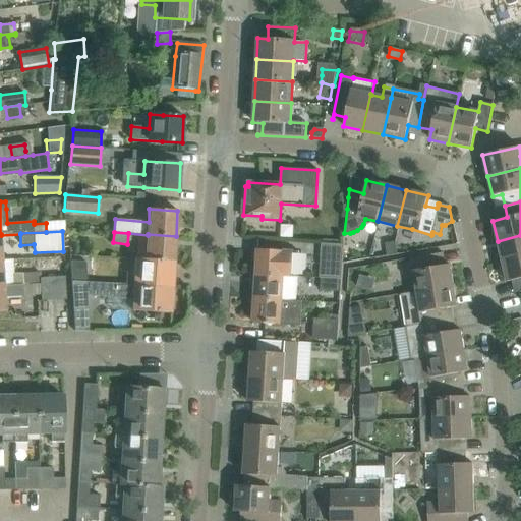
[(148,234),(148,235),(146,259),(174,262),(176,236),(148,234)]
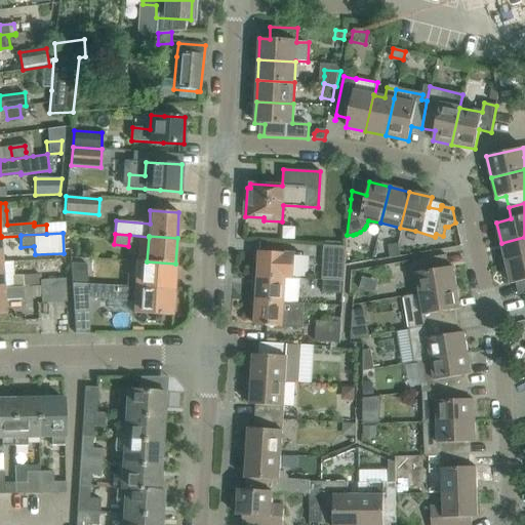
[(524,237),(501,243),(506,264),(524,258),(524,237)]
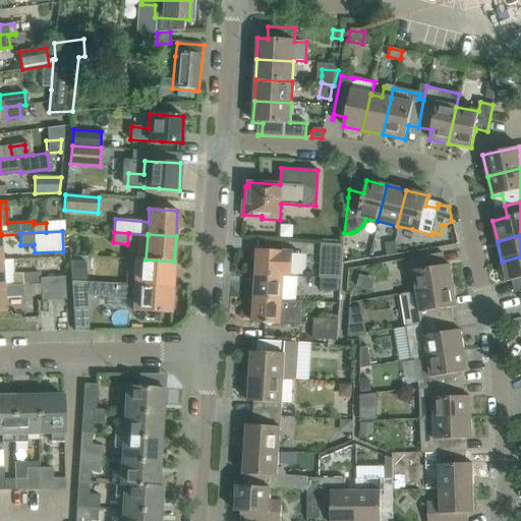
[(384,243),(387,256),(397,254),(394,241),(384,243)]
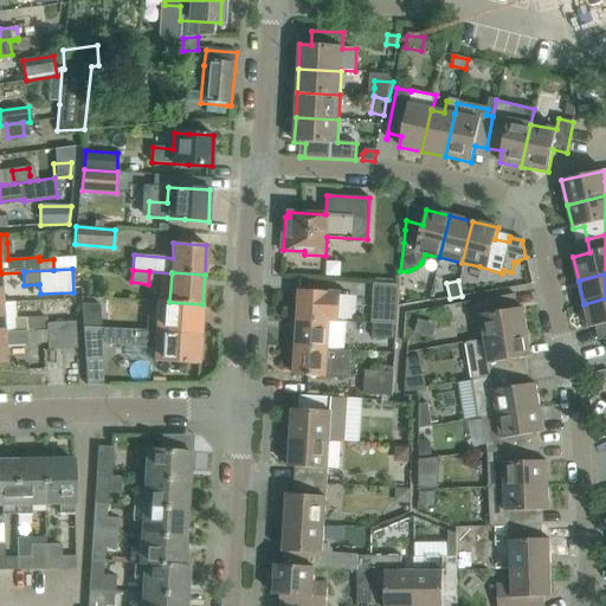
[(375,283),(373,323),(397,324),(399,284),(375,283)]
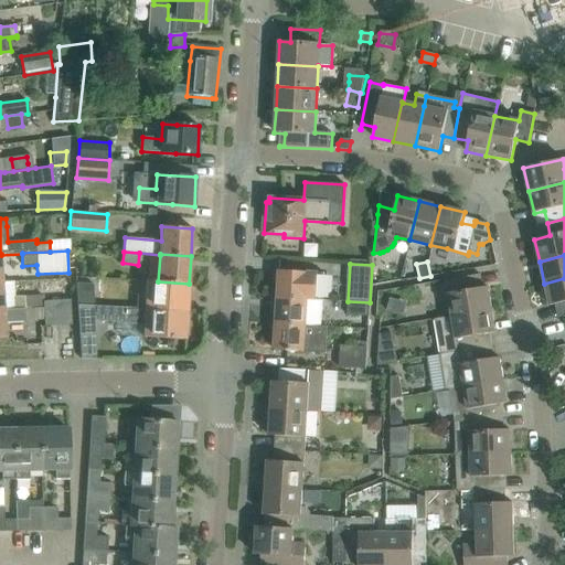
[(279,270),(277,297),(322,299),(324,274),(279,270)]
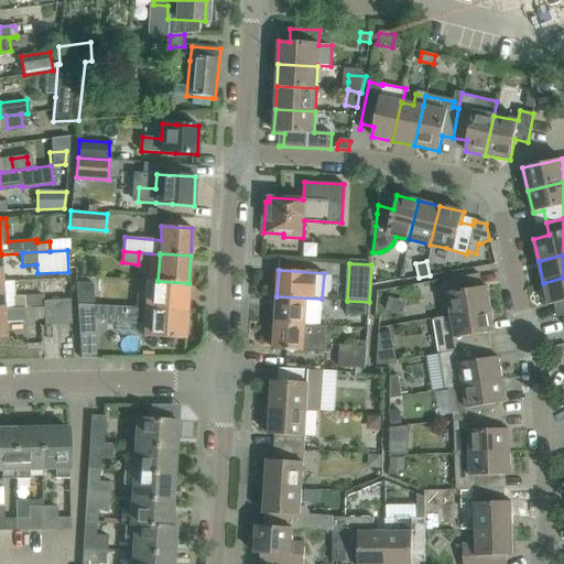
[(445,279),(451,315),(490,308),(487,286),(476,289),(474,275),(479,275),(479,273),(445,279)]
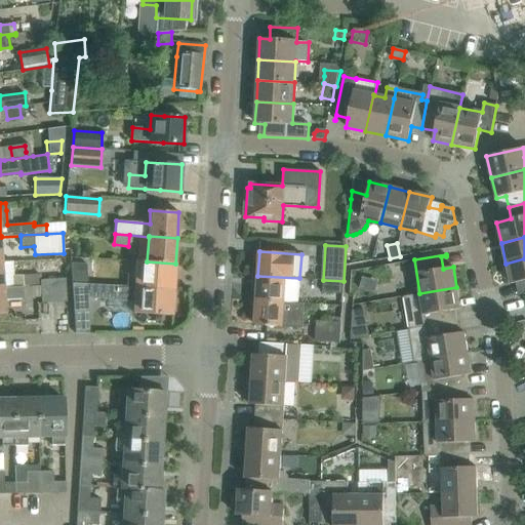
[(524,258),(506,264),(511,284),(520,282),(523,293),(518,294),(518,295),(524,293),(524,258)]
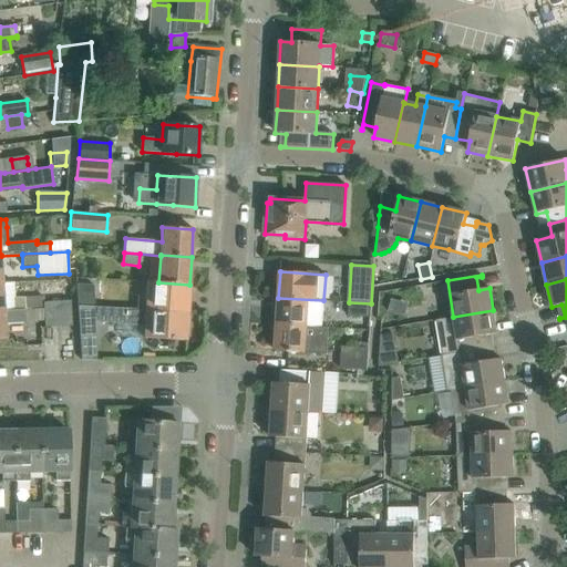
[(0,282),(0,311),(4,311),(14,311),(13,282),(2,282),(2,284),(0,282)]
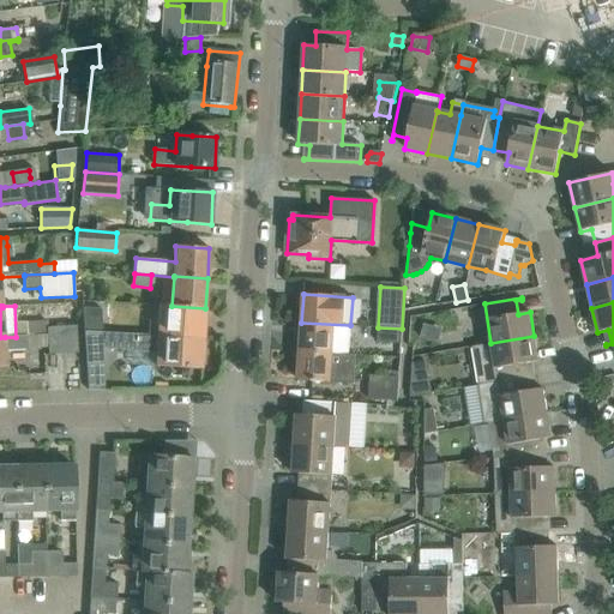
[(149,320),(148,335),(204,338),(205,308),(172,306),(170,323),(149,320)]
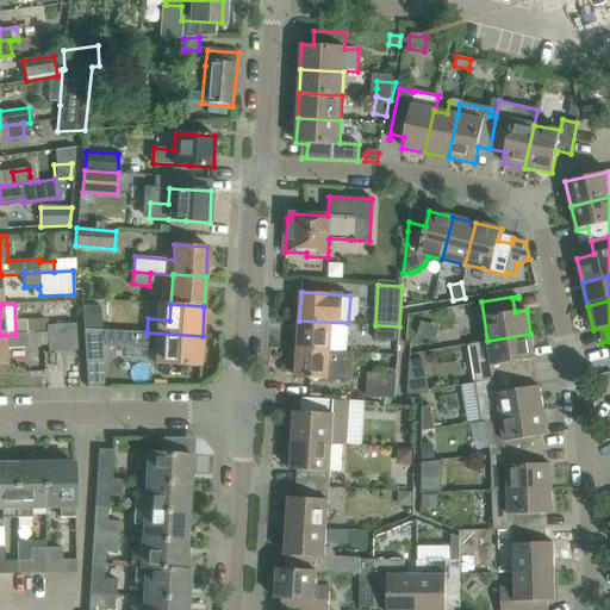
[(82,309),(83,329),(101,330),(100,309),(82,309)]
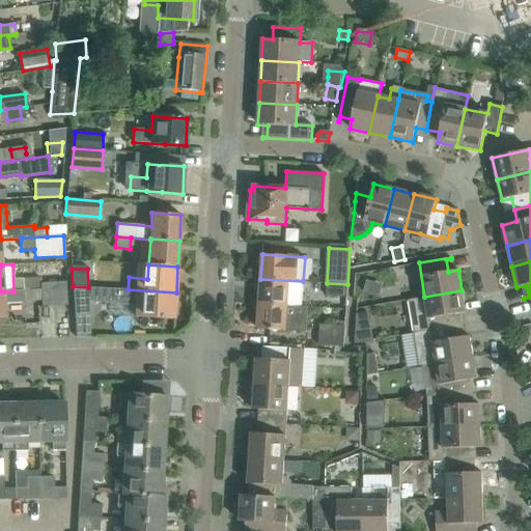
[(23,278),(24,290),(40,289),(40,284),(39,277),(23,278)]
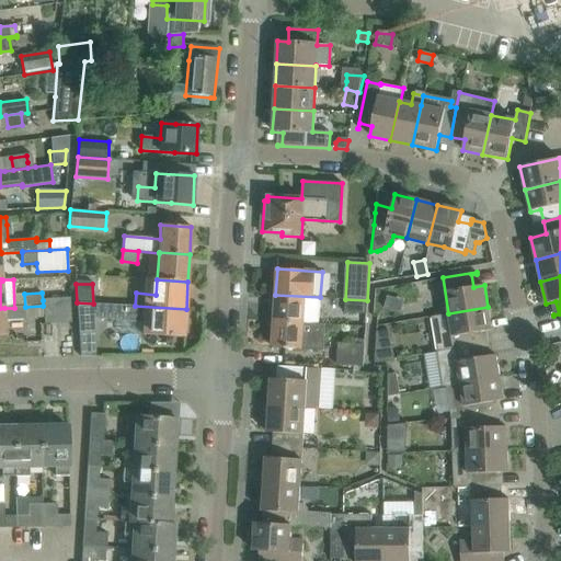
[(275,295),(274,319),(319,322),(321,298),(320,298),(320,297),(275,295)]
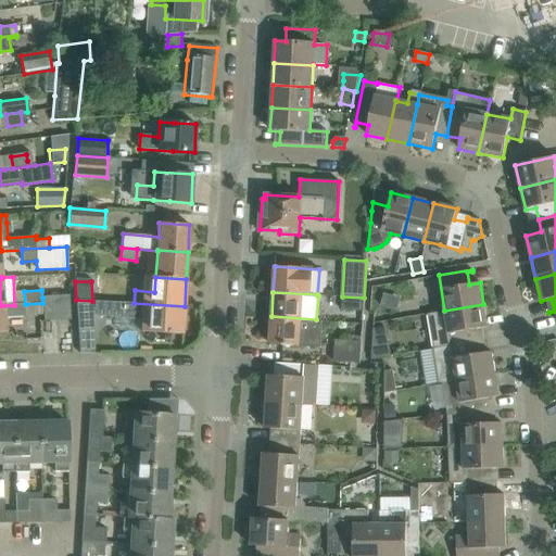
[(42,298),(42,303),(43,321),(71,319),(68,295),(42,298)]
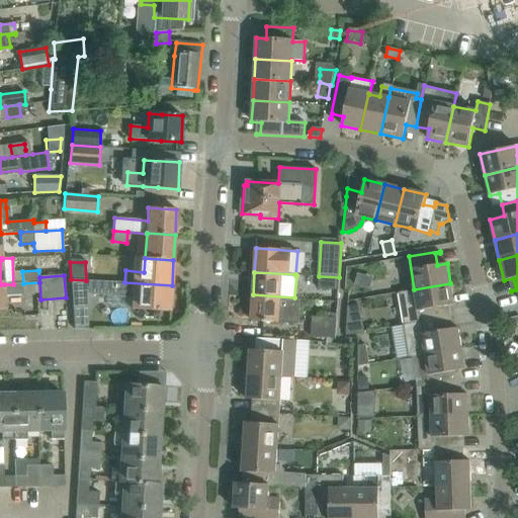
[(339,277),(319,276),(318,288),(338,289),(339,277)]
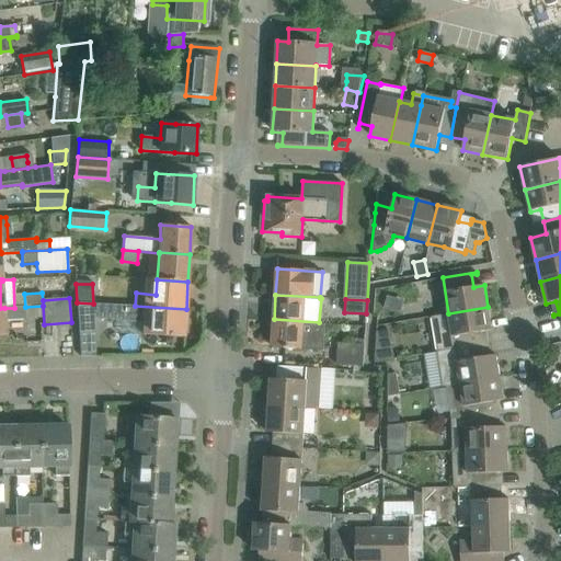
[(186,309),(135,306),(135,307),(93,304),(77,302),(79,334),(95,333),(94,319),(142,322),(142,334),(184,338),(186,309)]
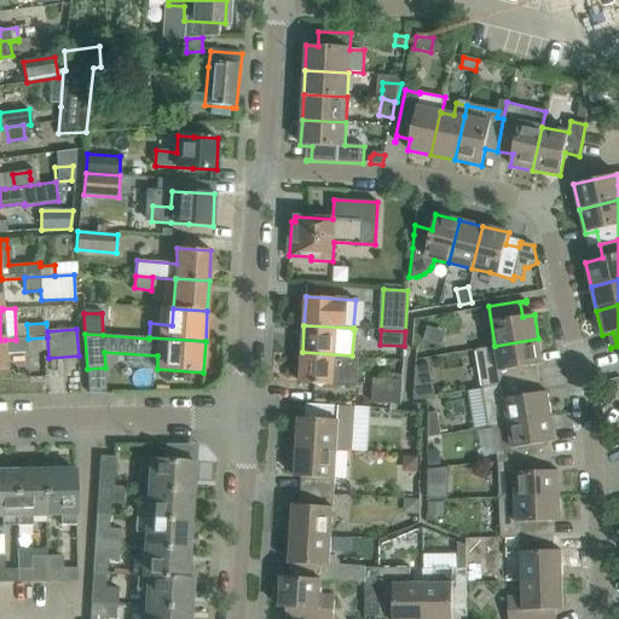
[(5,340),(0,340),(0,371),(6,371),(5,354),(28,353),(28,339),(16,340),(5,340)]
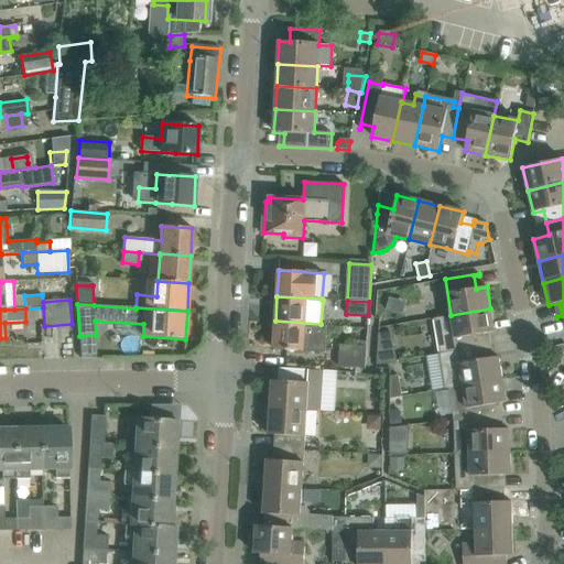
[(433,318),(438,355),(486,346),(484,334),(494,333),(490,308),(451,315),(451,316),(433,318)]
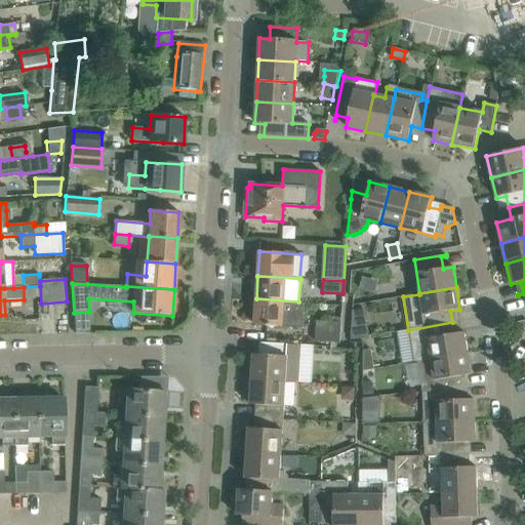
[(298,301),(256,298),(254,325),(301,328),(304,304),(298,304),(298,301)]
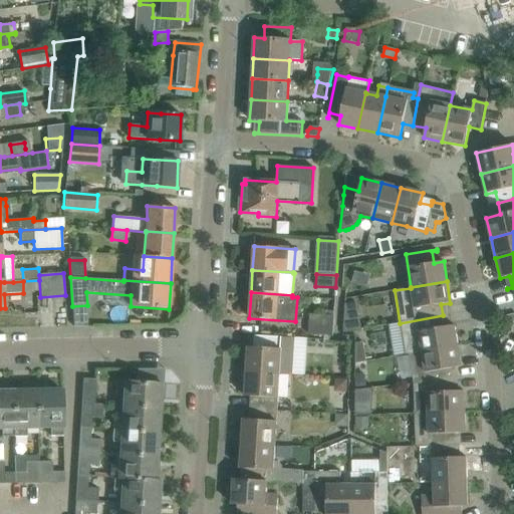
[(333,334),(334,315),(309,315),(309,334),(333,334)]
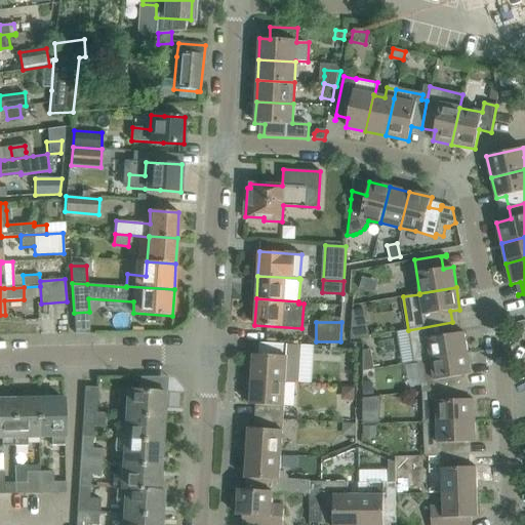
[(413,363),(417,362),(468,354),(463,332),(454,334),(452,322),(408,330),(413,363)]
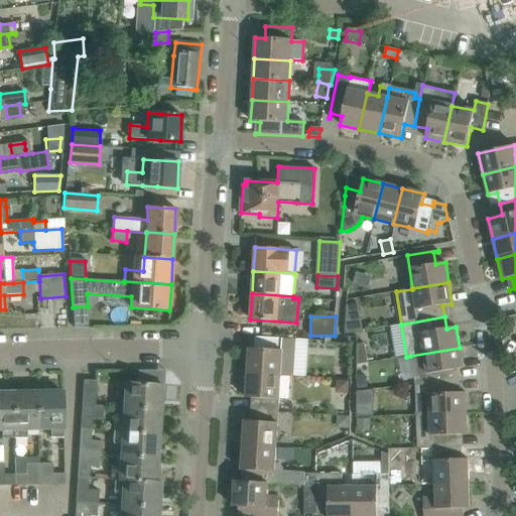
[(280,374),(280,376),(292,377),(295,340),(260,338),(259,350),(248,349),(247,373),(280,374)]
